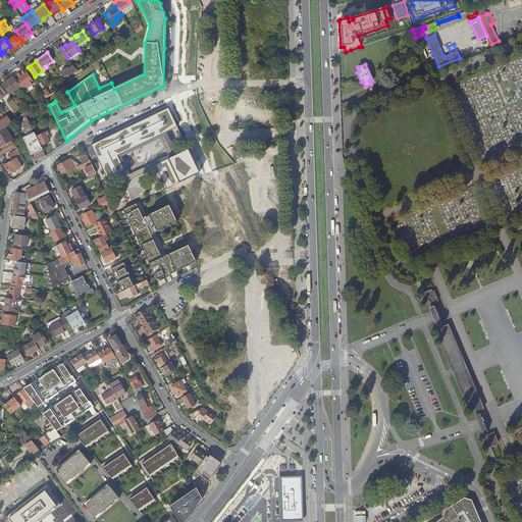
[(67,67),(60,72),(67,83),(71,80),(67,75),(75,69),(72,65),(68,68),(67,67)]
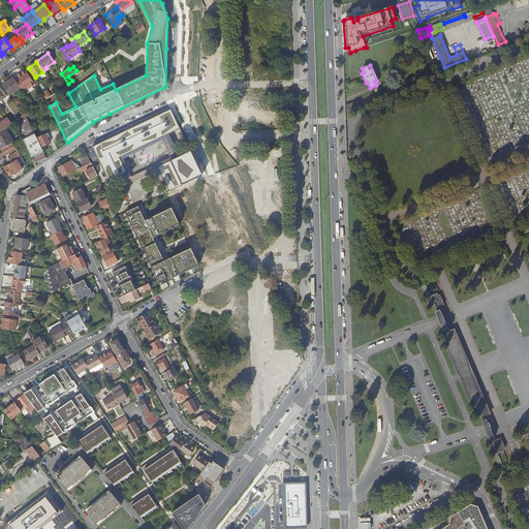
[(14,80),(21,88),(24,92),(35,84),(25,70),(17,75),(19,78),(14,80)]
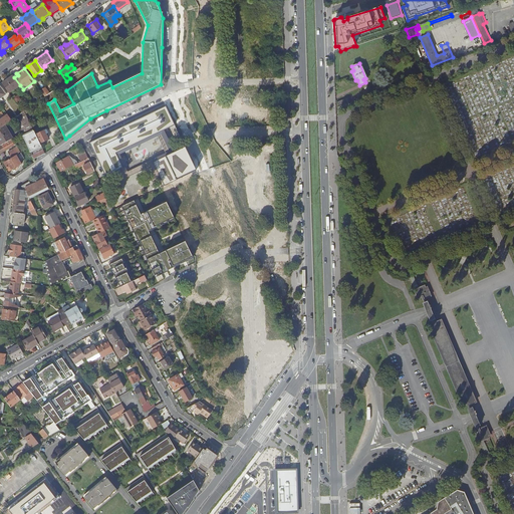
[(14,77),(13,75),(2,83),(9,93),(20,85),(14,77)]
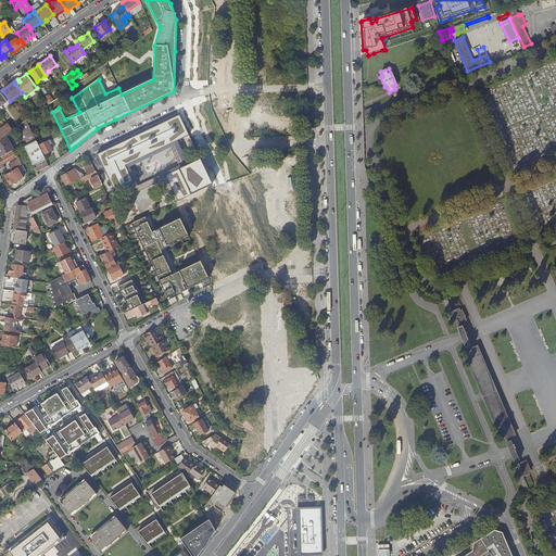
[(49,95),(43,98),(48,104),(53,101),(49,95)]
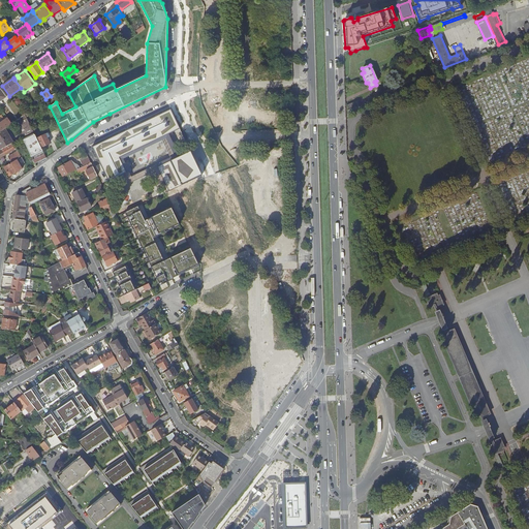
[(348,113),(356,110),(352,102),(346,104),(348,107),(346,109),(348,113)]
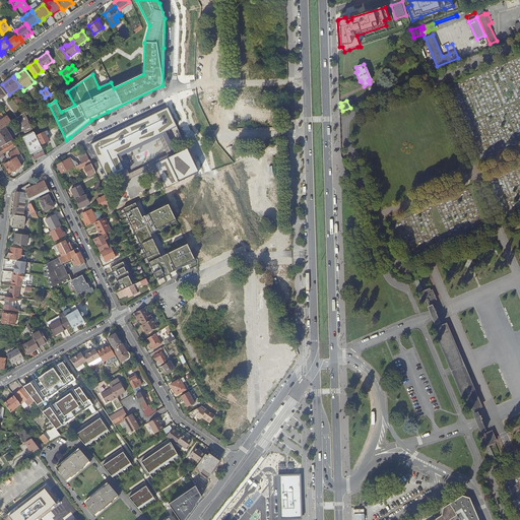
[(166,131),(177,126),(169,108),(91,145),(107,177),(119,171),(123,169),(117,154),(166,131)]
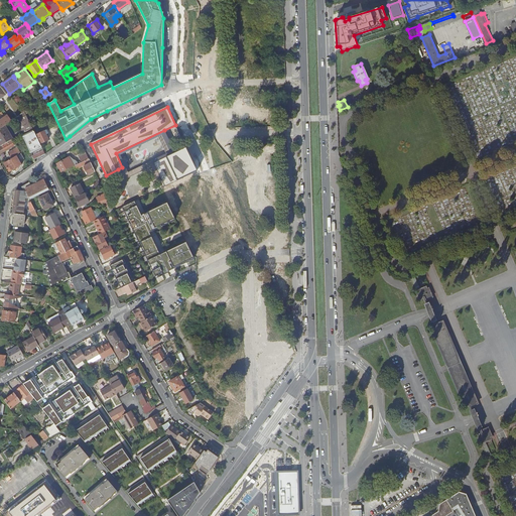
[(21,134),(34,159),(44,154),(24,112),(14,119),(19,130),(20,131),(21,134)]
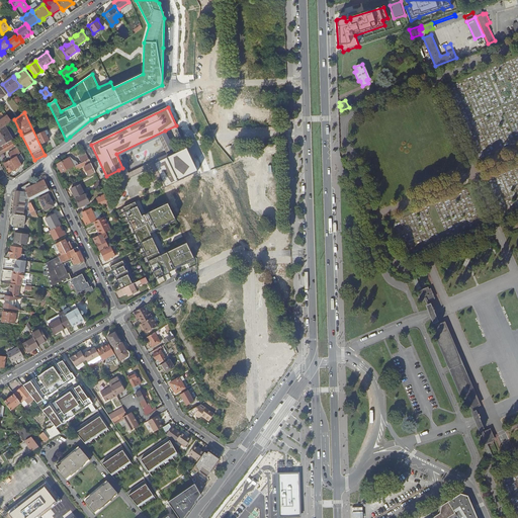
[(7,115),(0,120),(0,128),(0,130),(4,126),(11,121),(7,115)]
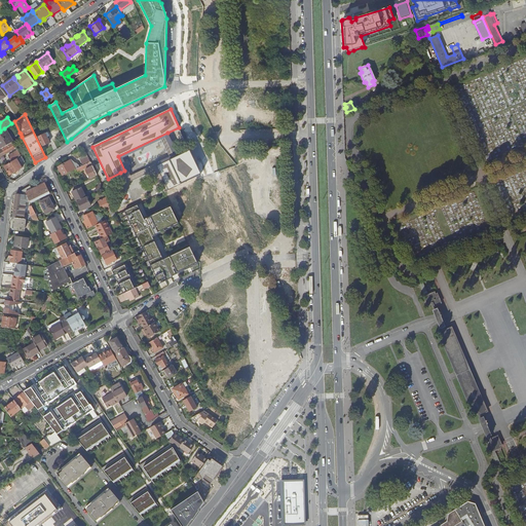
[(0,132),(0,141),(3,147),(10,143),(12,143),(4,128),(0,132)]
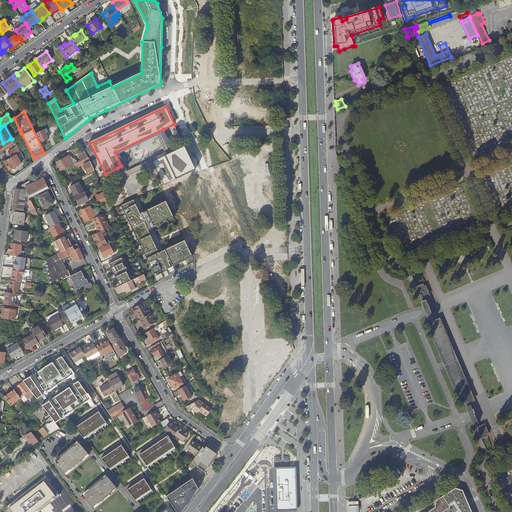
[(117,168),(122,179),(155,165),(153,161),(173,152),(163,129),(115,152),(121,166),(117,168)]
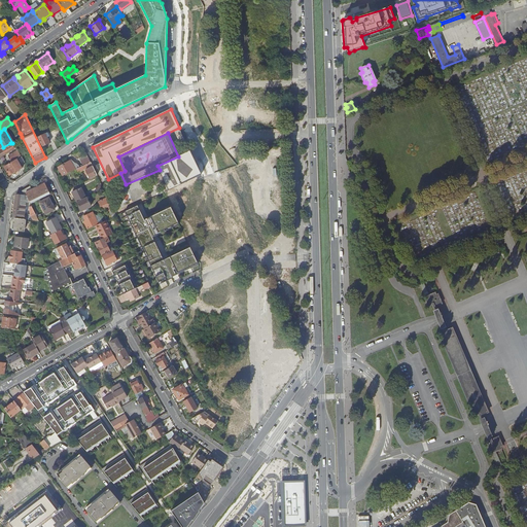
[(45,134),(37,138),(41,146),(49,143),(45,134)]
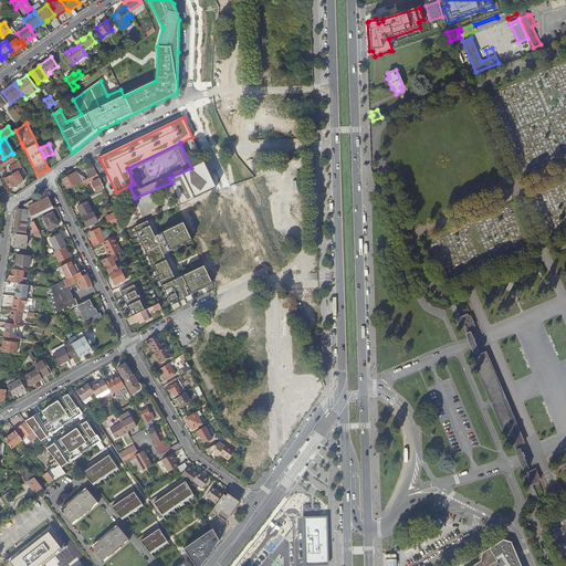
[(0,169),(16,160),(11,154),(3,158),(0,160),(0,169)]
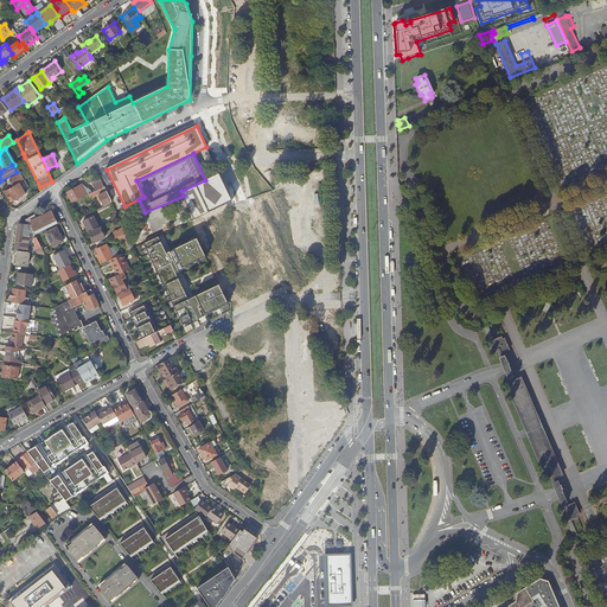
[(195,219),(232,202),(219,173),(205,180),(181,191),(184,196),(195,219)]
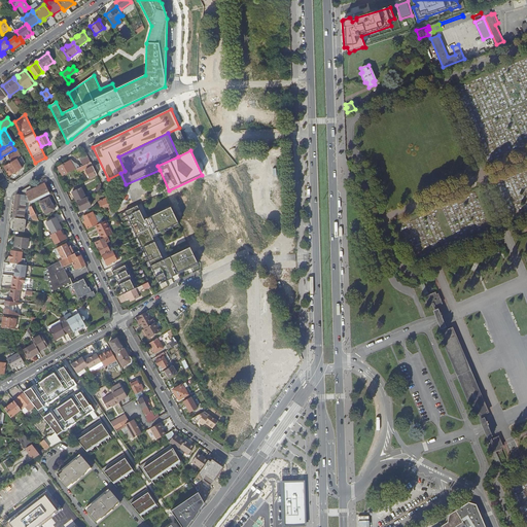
[(8,156),(11,162),(21,156),(18,151),(8,156)]
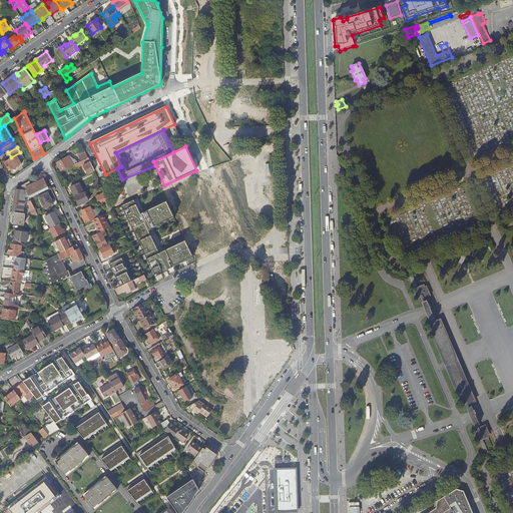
[(79,156),(81,161),(88,157),(85,152),(79,156)]
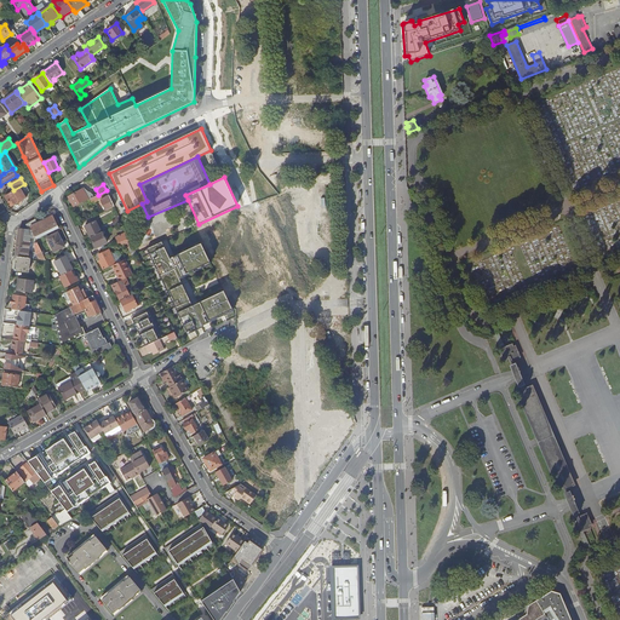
[(26,185),(5,196),(11,206),(27,197),(24,193),(27,191),(26,190),(28,189),(26,185)]
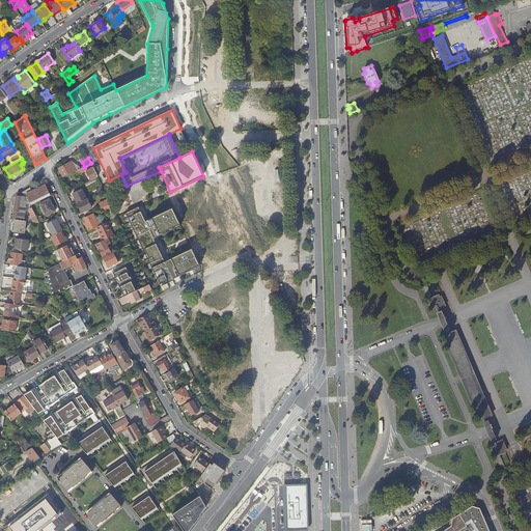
[(58,169),(63,177),(76,171),(75,169),(71,162),(58,169)]
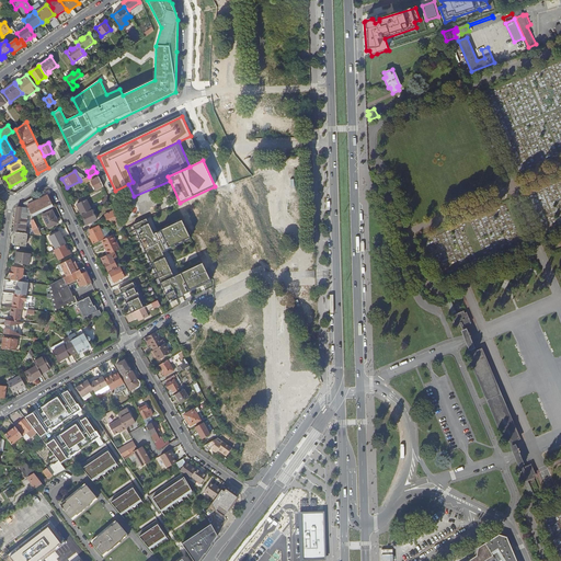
[(76,171),(75,171),(79,179),(80,181),(81,180),(84,179),(82,174),(79,173),(77,172),(76,171)]
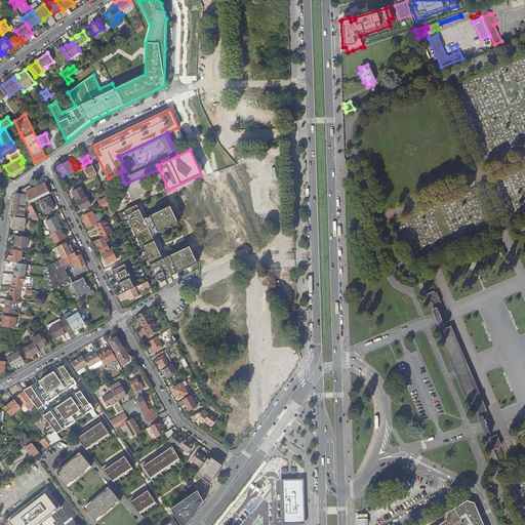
[(79,167),(76,168),(78,172),(82,170),(84,168),(87,166),(88,167),(85,169),(87,173),(86,174),(87,177),(88,176),(89,178),(96,174),(90,161),(83,165),(79,167)]
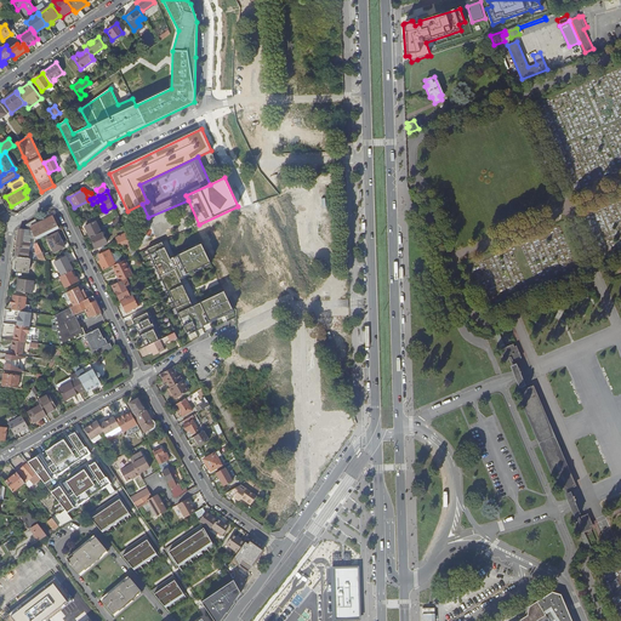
[(36,222),(28,226),(32,232),(35,240),(58,229),(52,216),(39,223),(38,221),(36,222)]
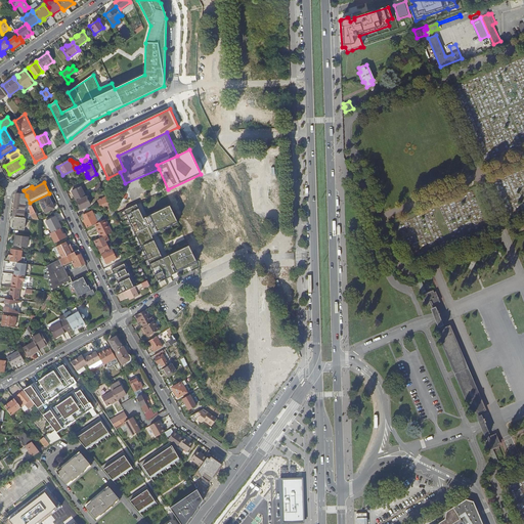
[(76,201),(86,197),(88,195),(83,185),(72,191),(76,201)]
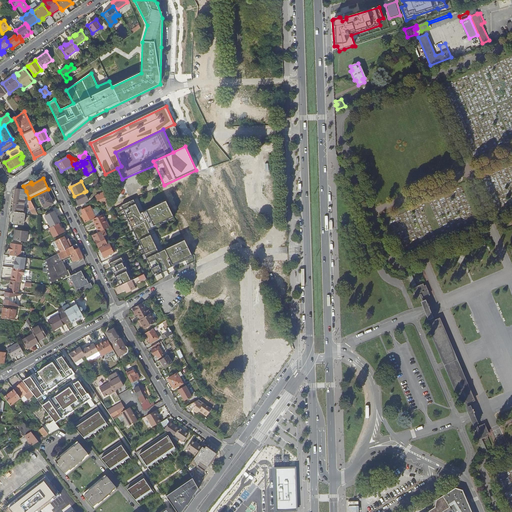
[(26,191),(23,186),(22,187),(23,190),(15,189),(15,190),(14,192),(13,192),(11,204),(13,204),(12,212),(14,212),(24,214),(28,214),(28,210),(23,210),(23,207),(25,207),(25,204),(24,204),(24,202),(26,202),(26,197),(25,197),(26,191)]
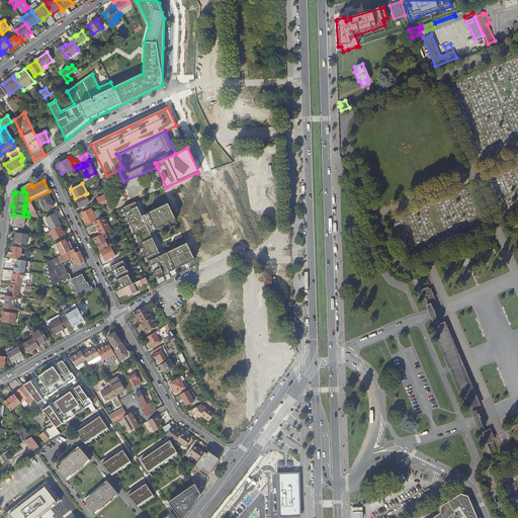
[(85,194),(75,198),(80,207),(89,203),(85,194)]
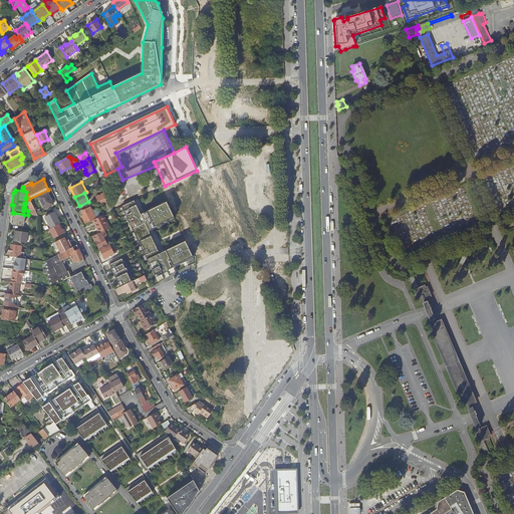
[(95,197),(97,202),(106,198),(104,193),(95,197)]
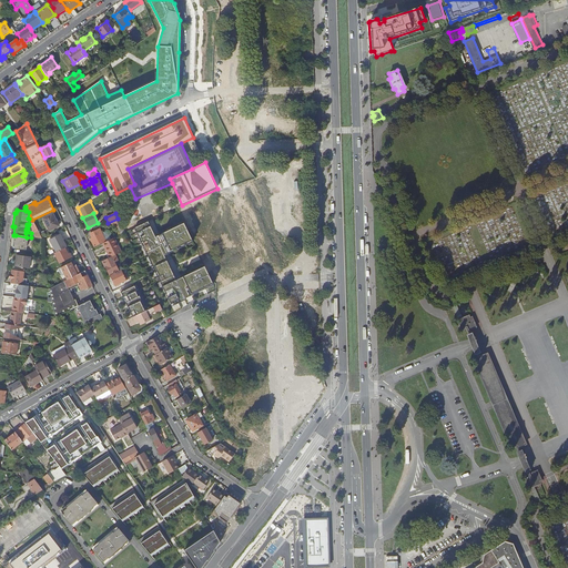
[(52,214),(43,219),(49,231),(59,226),(54,216),(53,217),(52,214)]
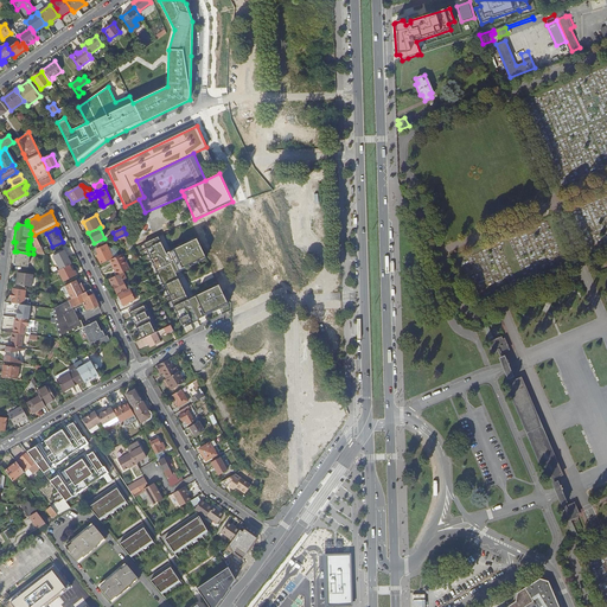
[(131,241),(126,234),(115,238),(116,241),(122,238),(128,250),(134,248),(131,241)]
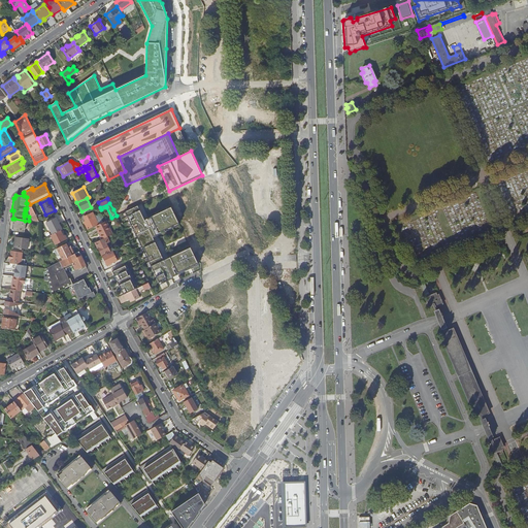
[(138,223),(132,208),(125,211),(160,285),(173,278),(171,276),(186,269),(185,268),(192,265),(185,250),(158,263),(145,237),(152,234),(153,235),(166,229),(166,228),(172,225),(165,209),(138,223)]
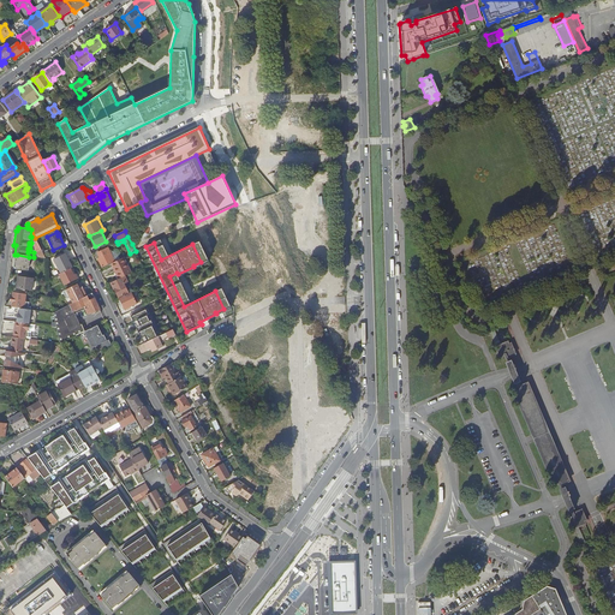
[(97,258),(102,267),(114,261),(108,248),(97,252),(100,257),(97,258)]
